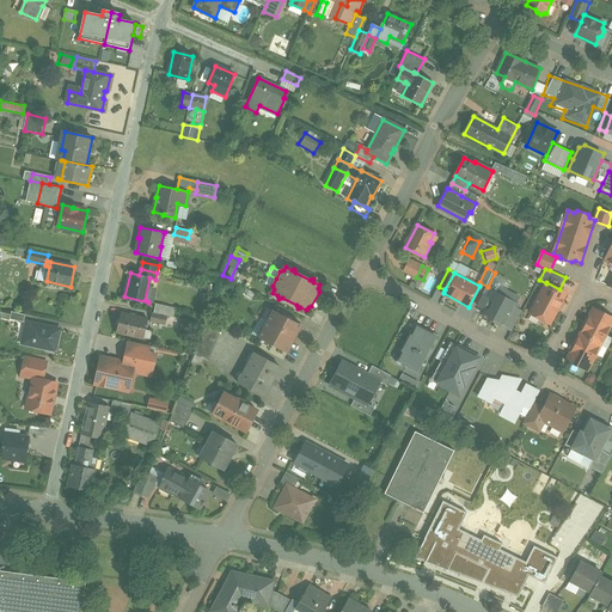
[(546,283),(534,305),(538,306),(533,314),(551,324),(567,294),(560,289),(546,282),(546,283)]
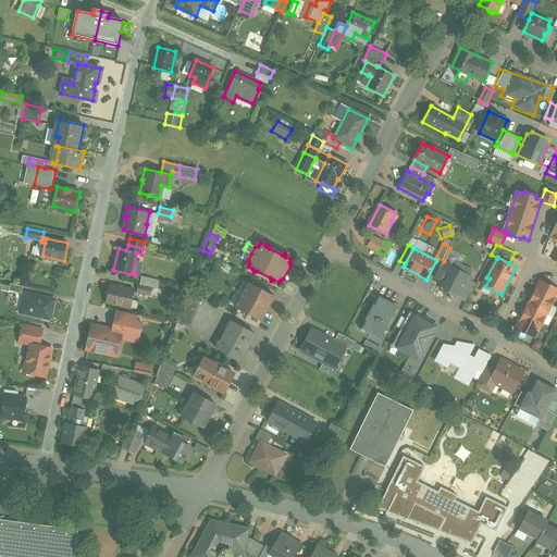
[(459,263),(454,265),(452,269),(448,267),(445,272),(440,269),(434,277),(441,281),(438,284),(446,287),(448,287),(450,288),(449,292),(453,294),(454,292),(458,294),(457,296),(467,301),(475,284),(470,281),(472,277),(470,276),(473,271),(459,263)]
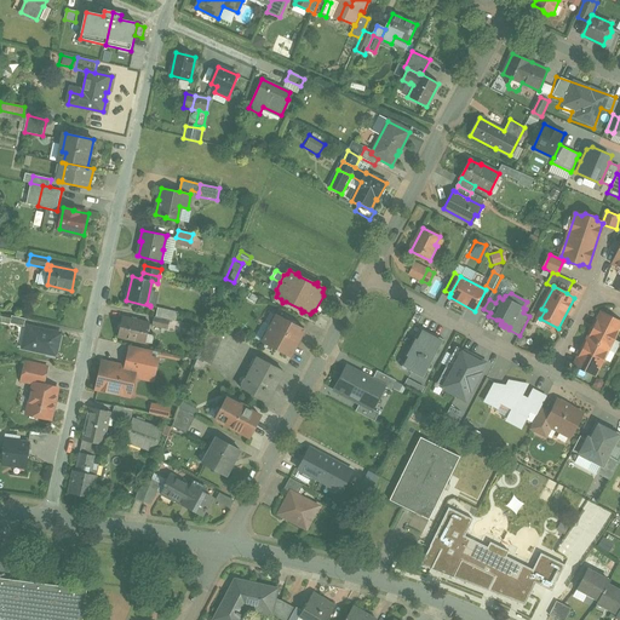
[(172,310),(159,308),(156,316),(171,320),(172,310)]
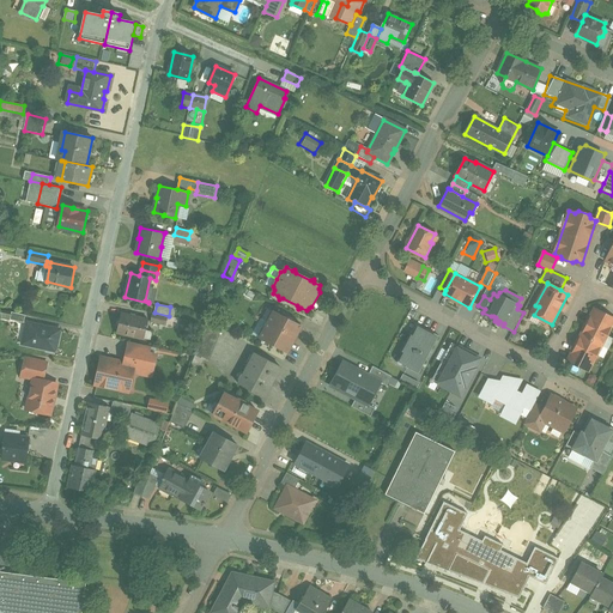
[(612,322),(612,319),(595,309),(582,335),(601,345),(612,322)]
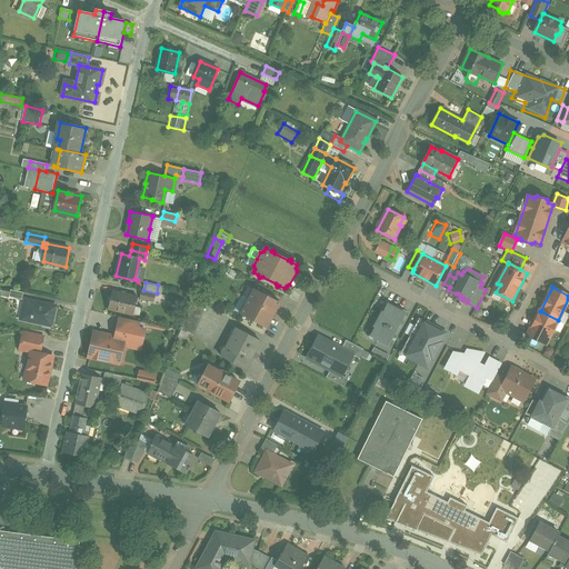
[(280,302),(255,289),(241,315),(267,328),(280,302)]
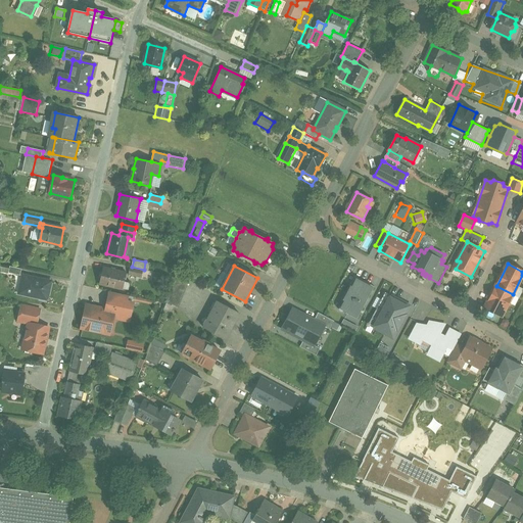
[(22,270),(10,267),(9,273),(20,276),(22,270)]
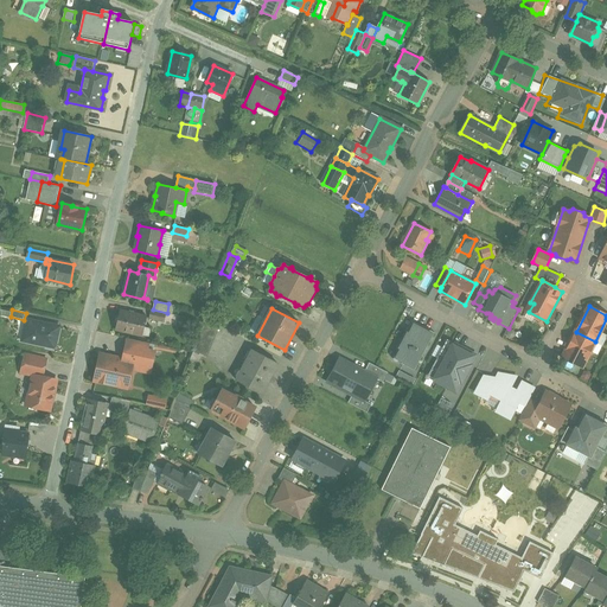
[(147,317),(121,310),(116,330),(142,336),(147,317)]
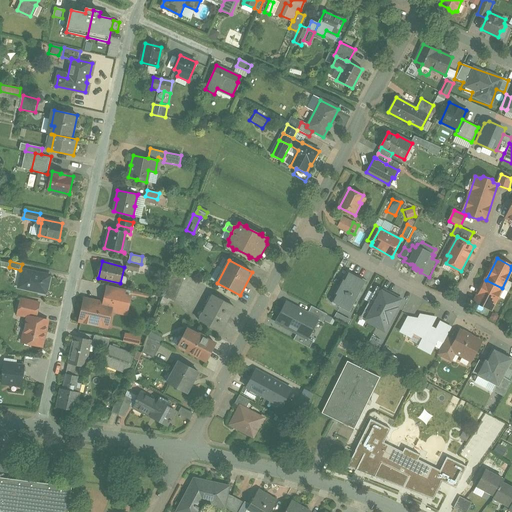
[(140,265),(128,262),(126,268),(139,271),(140,265)]
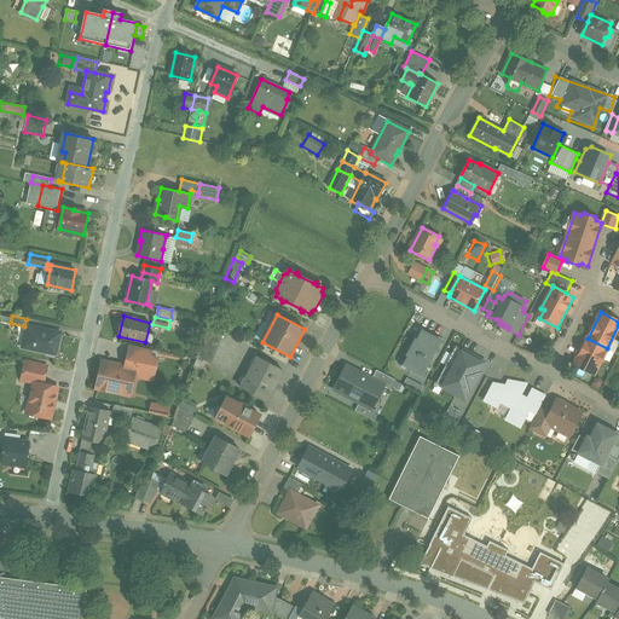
[(225,331),(210,324),(197,357),(212,364),(225,331)]
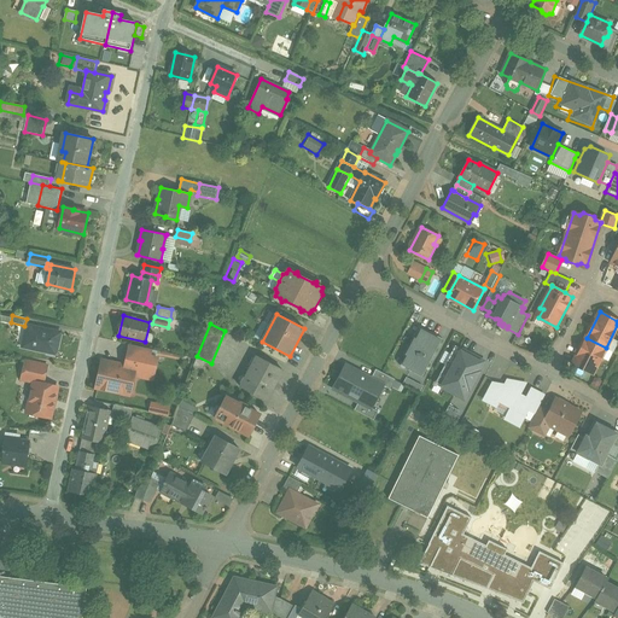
[(60,332),(28,325),(23,347),(48,353),(48,348),(57,350),(60,332)]
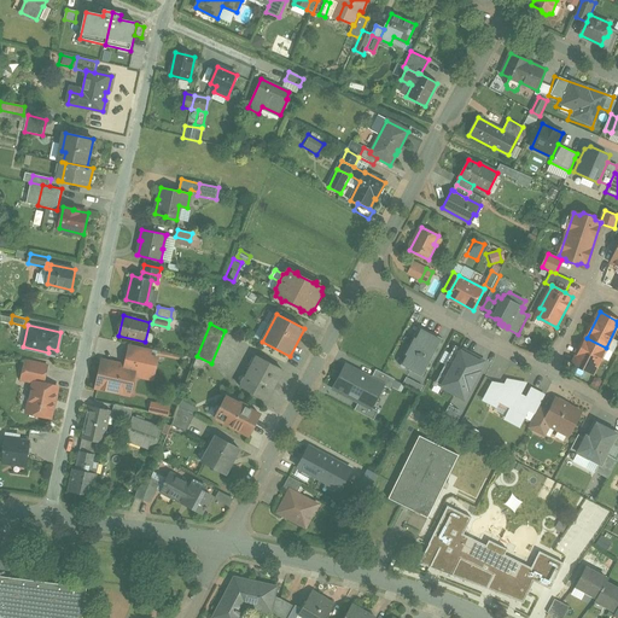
[(401,367),(424,379),(443,339),(420,328),(417,336),(414,334),(404,354),(407,355),(401,367)]
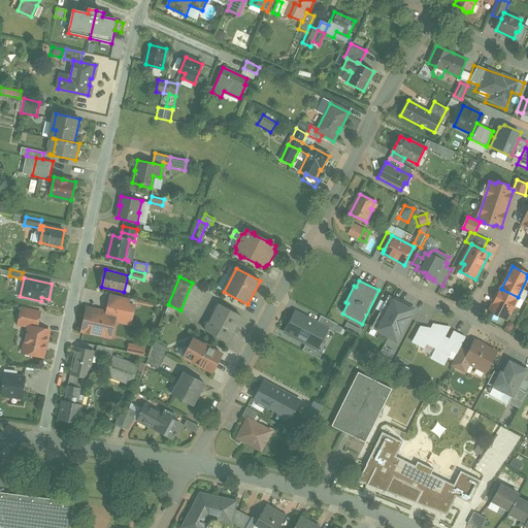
[(518,297),(501,289),(490,310),(506,319),(518,297)]
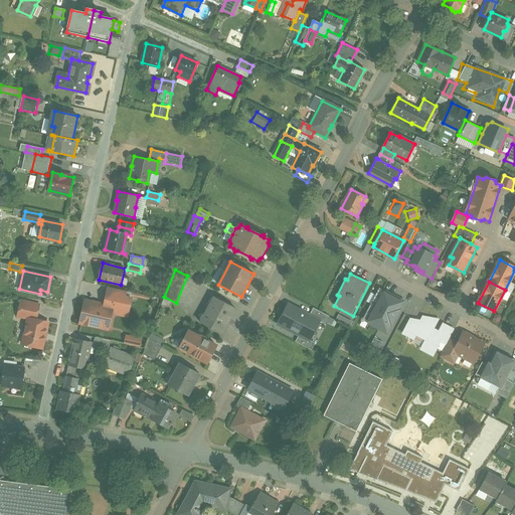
[(133,292),(109,287),(105,305),(113,307),(129,310),(131,298),(126,296),(127,292),(132,293),(133,292)]
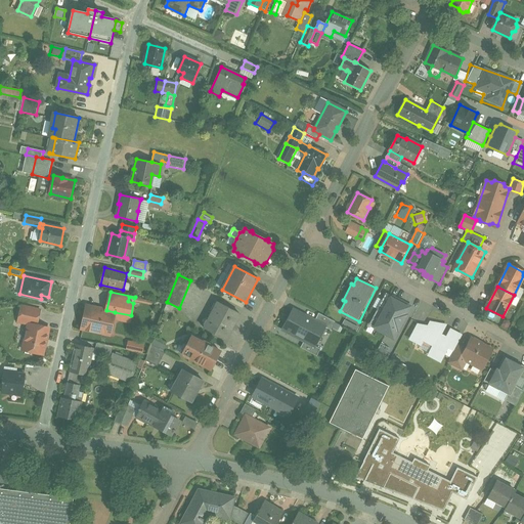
[(396,340),(413,306),(391,295),(374,328),(396,340)]
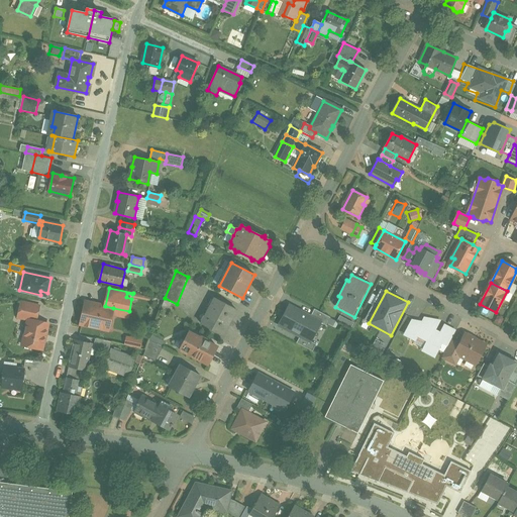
[(216,298),(202,325),(221,335),(235,309),(216,298)]
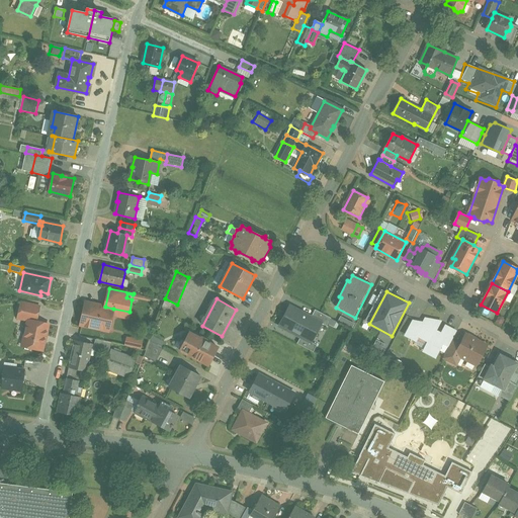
[(105,307),(86,301),(81,325),(109,331),(109,327),(112,326),(113,322),(111,320),(113,309),(105,307)]
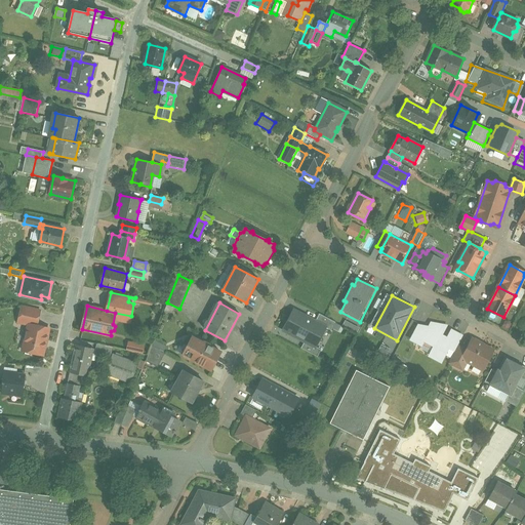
[(40,311),(23,307),(18,322),(29,325),(29,324),(37,326),(40,311)]
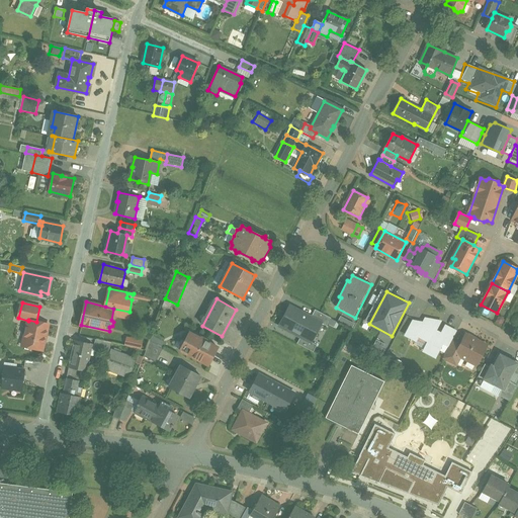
[(289,307),(279,326),(300,337),(312,343),(322,323),(312,318),(289,307)]
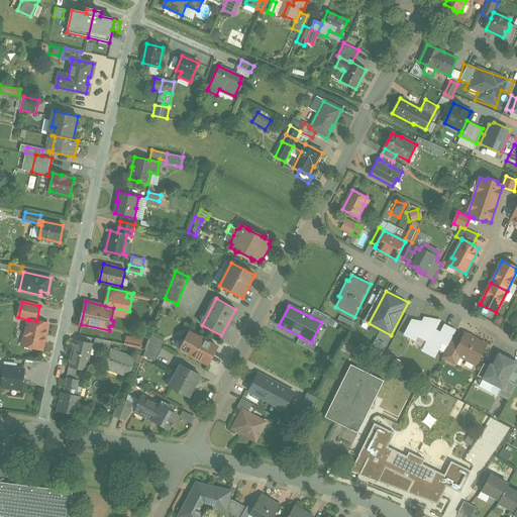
[(314,309),(311,317),(321,322),(327,325),(330,318),(314,309)]
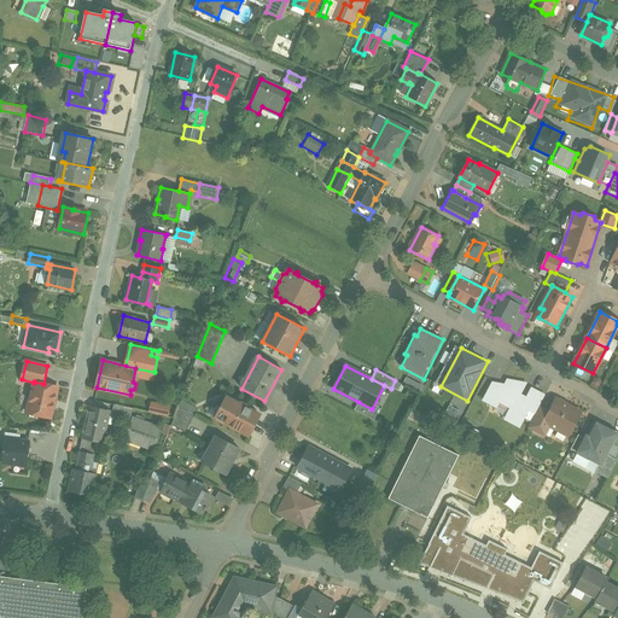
[(419,390),(420,385),(403,379),(401,383),(419,390)]
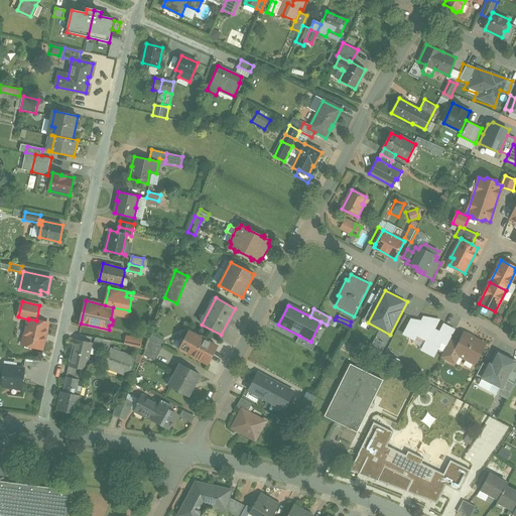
[(439,320),(423,317),(421,321),(411,319),(404,333),(415,339),(418,335),(427,340),(422,349),(434,356),(442,341),(448,344),(450,340),(456,331),(443,325),(439,334),(434,331),(439,320)]
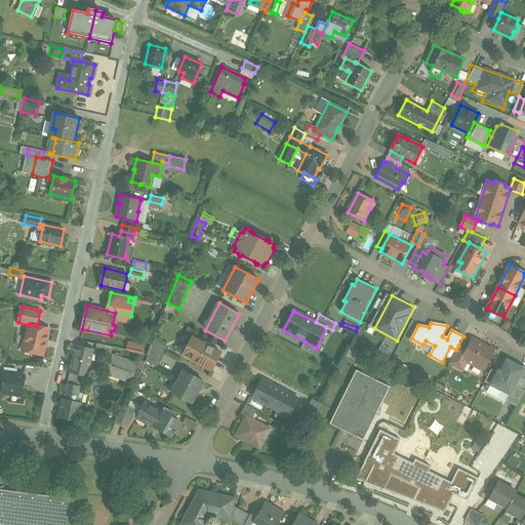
[(37,326),(29,324),(29,325),(23,351),(44,355),(49,329),(37,326)]
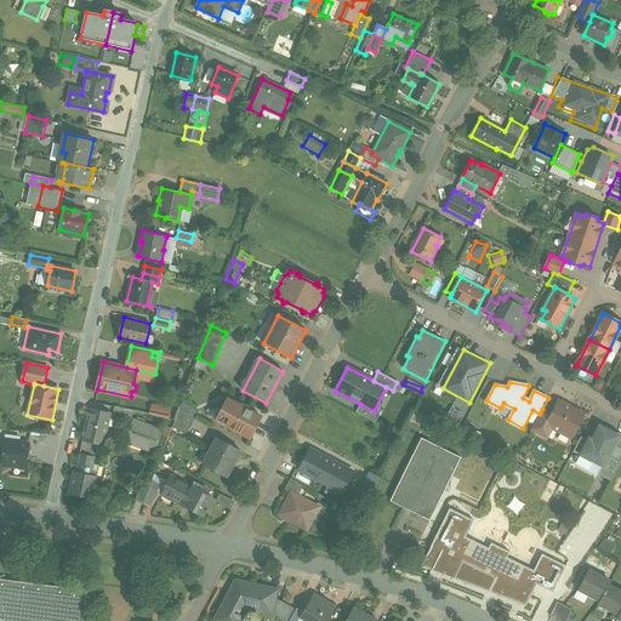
[(241,406),(227,398),(216,420),(250,438),(261,416),(248,409),(248,408),(241,405),(241,406)]
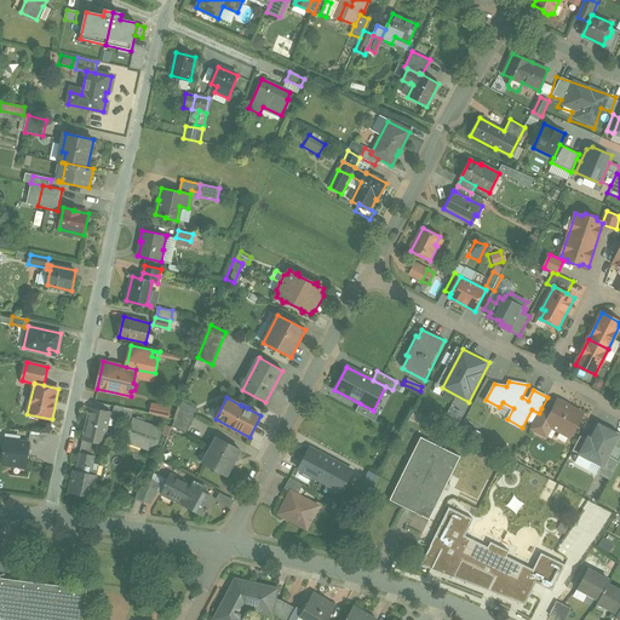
[(568,407),(563,405),(562,401),(560,402),(558,401),(551,414),(546,424),(570,436),(572,432),(574,432),(577,429),(575,426),(583,413),(569,407),(568,407)]
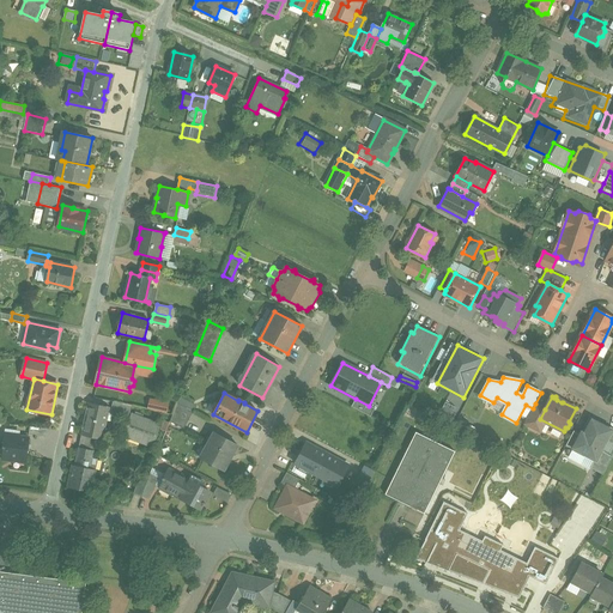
[(369,406),(356,399),(352,407),(371,417),(375,410),(369,406)]
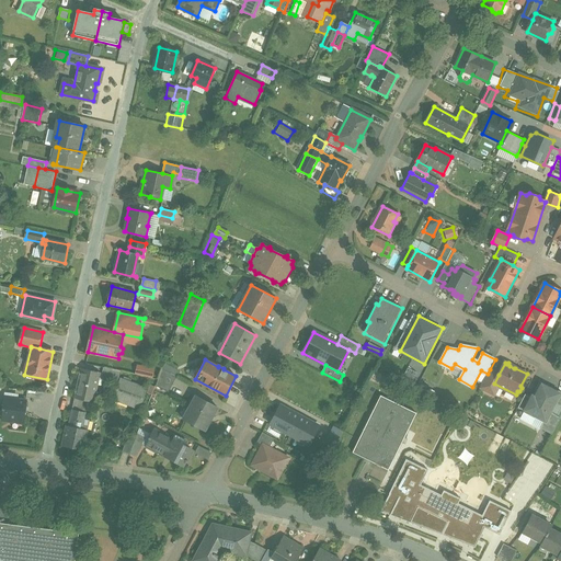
[(155,369),(138,366),(137,374),(152,377),(155,369)]
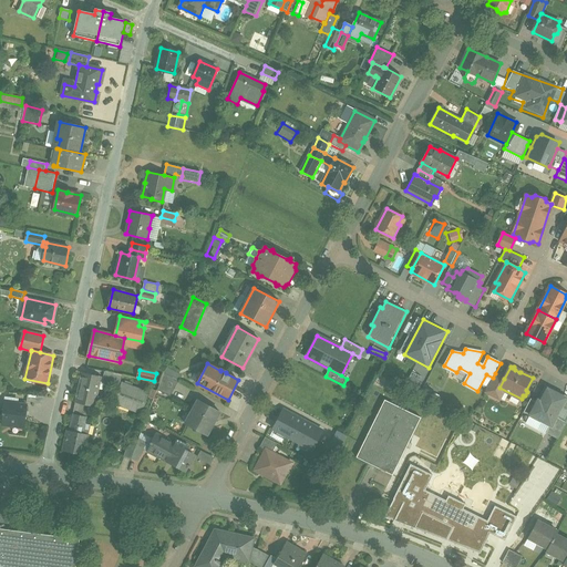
[(122,375),(105,371),(103,381),(120,385),(122,375)]
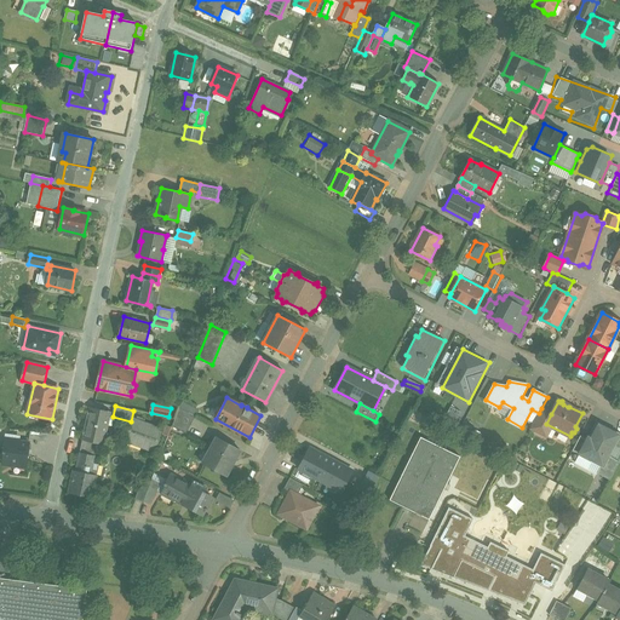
[(112,412),(90,407),(82,441),(104,446),(112,412)]
